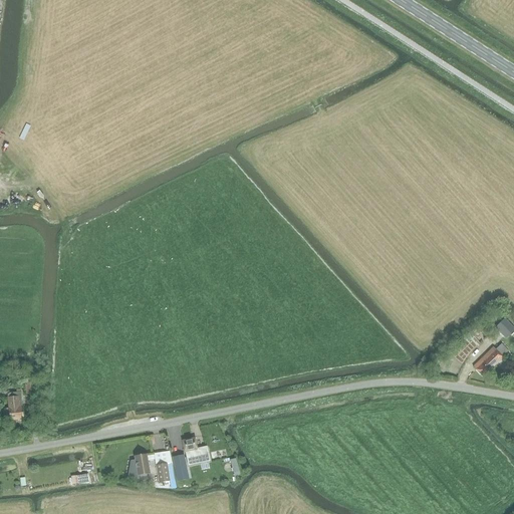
[(505,338),(513,329),(513,328),(504,319),(495,328),(505,338)]
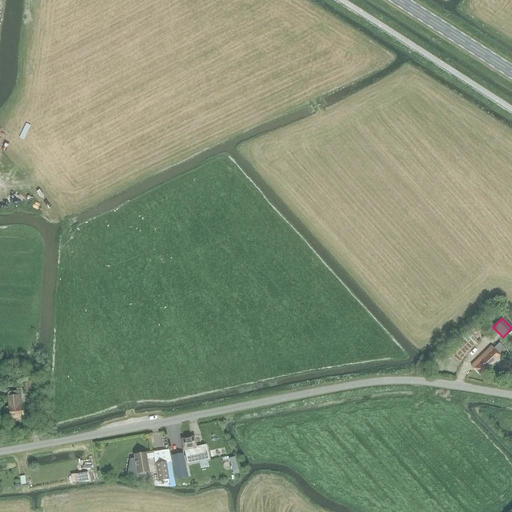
[(499,342),(493,348),(491,346),(471,365),(480,375),(506,350),(499,342)]
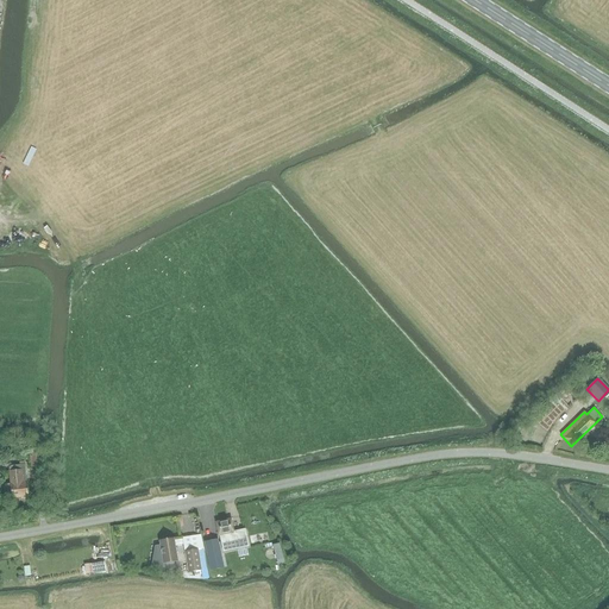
[(42,466),(39,445),(27,446),(30,468),(42,466)]
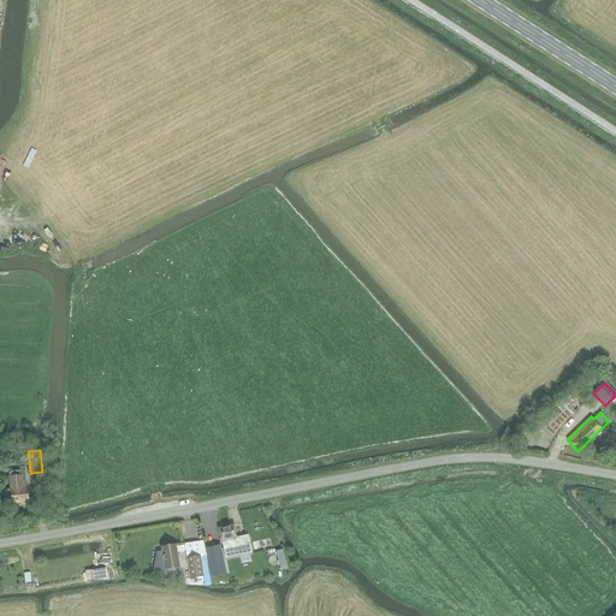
[(27,485),(24,469),(9,472),(12,504),(28,503),(27,485)]
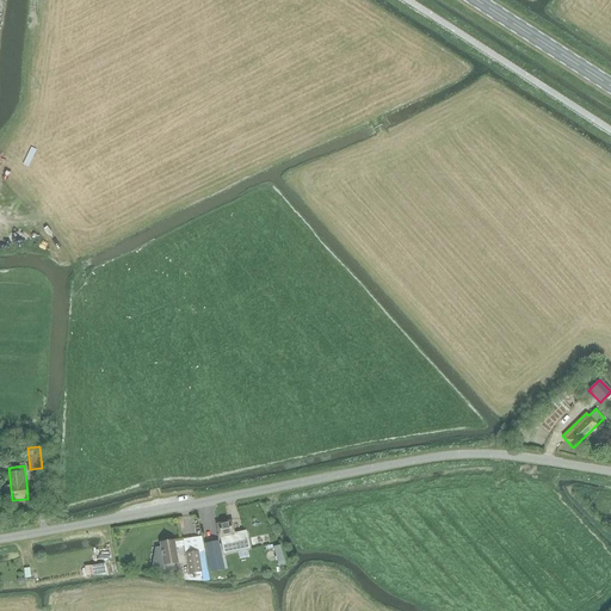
[(221,548),(240,544),(239,542),(236,542),(232,520),(216,524),(221,548)]
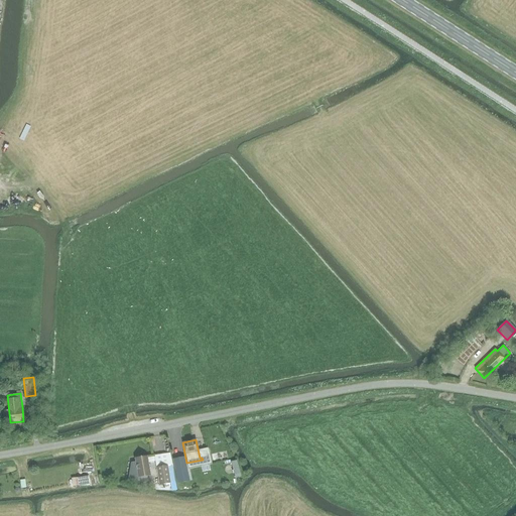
[(149,475),(146,457),(135,459),(135,463),(131,464),(129,475),(138,477),(139,482),(145,481),(150,480),(149,475)]
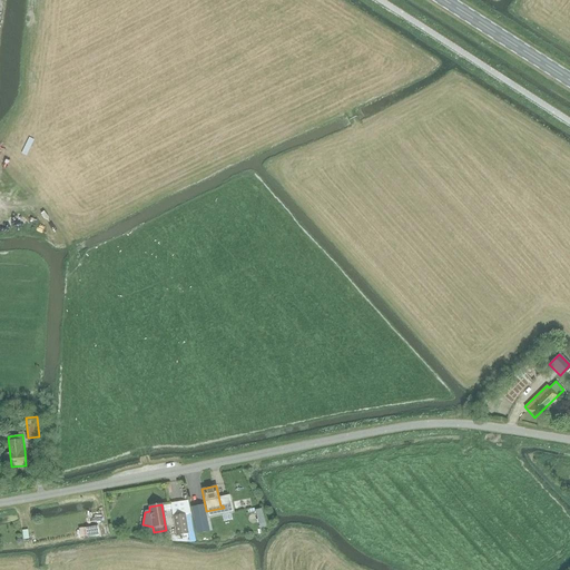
[(190,508),(196,534),(209,531),(204,504),(190,508)]
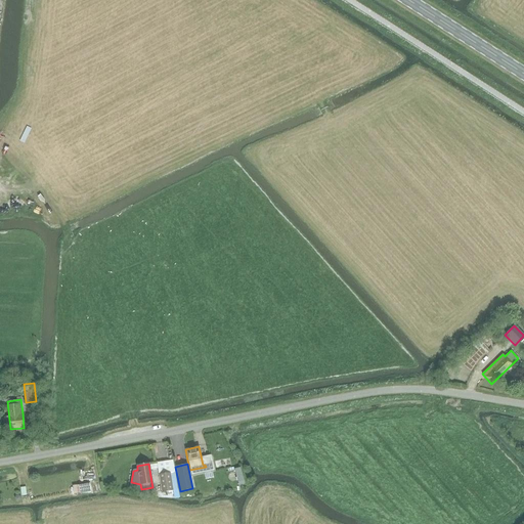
[(245,485),(241,469),(234,470),(238,486),(245,485)]
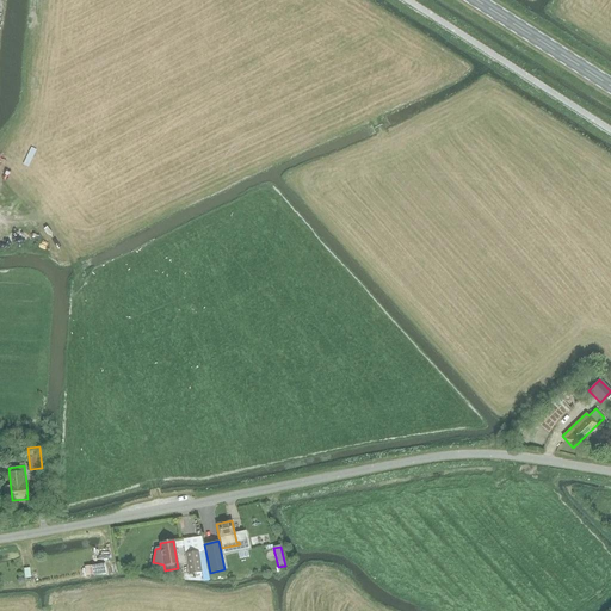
[(97,551),(98,560),(113,557),(112,549),(97,551)]
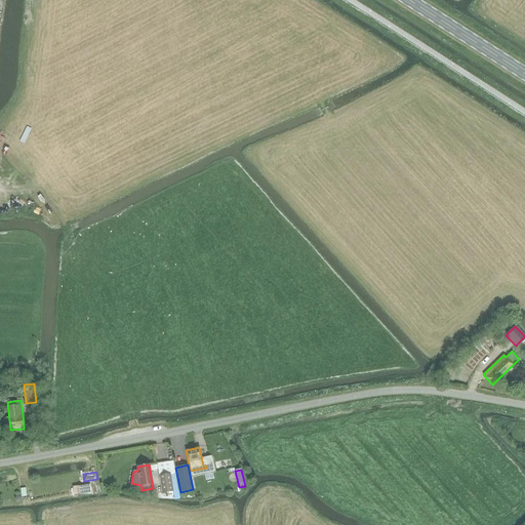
[(176,490),(173,473),(158,475),(161,492),(176,490)]
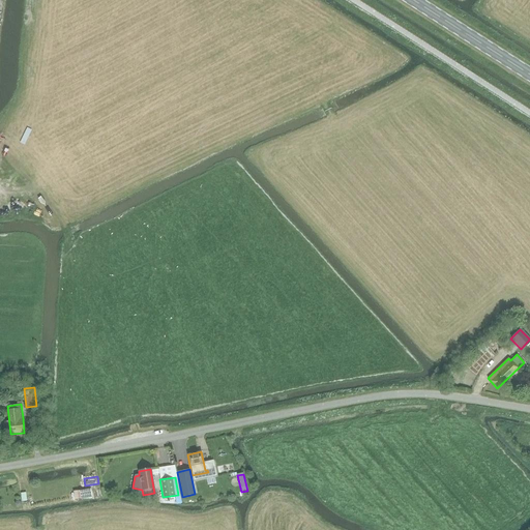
[(80,492),(81,499),(86,498),(92,497),(90,489),(79,491),(80,492)]
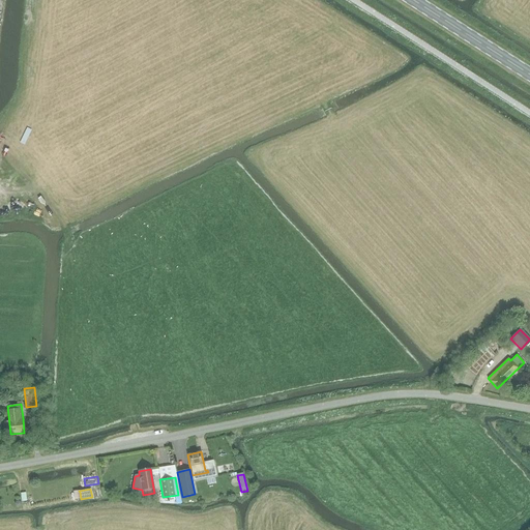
[(57,500),(77,497),(76,490),(56,493),(57,500)]
